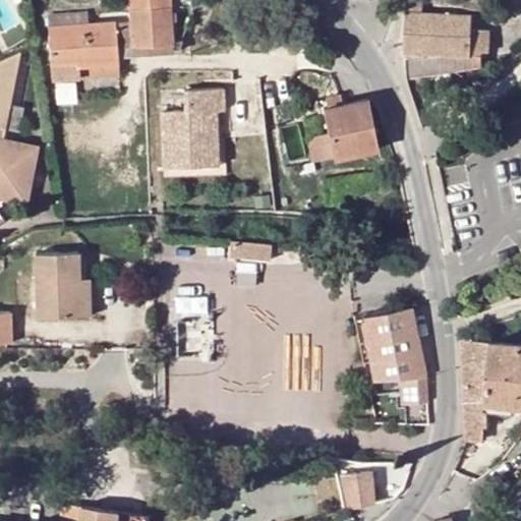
[(469,50),(480,51),(486,52),(487,31),(470,30),(470,14),(420,11),(419,0),(405,0),(403,51),(408,51),(423,53),(469,54),(469,50)]
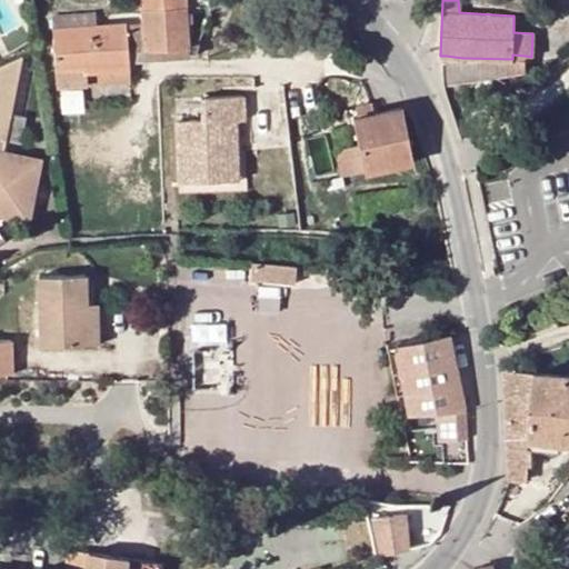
[(187,12),(142,13),(143,27),(126,28),(128,52),(189,48),(187,12)]
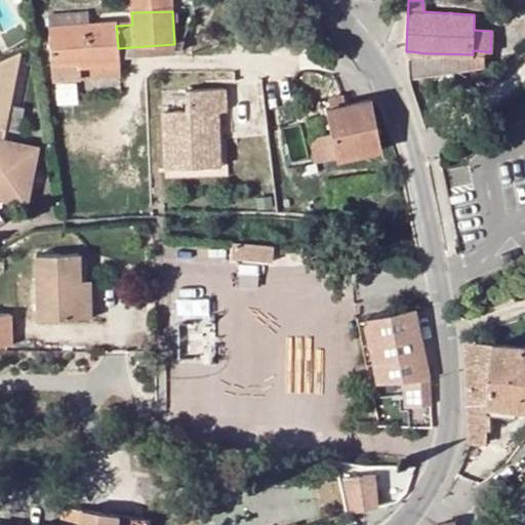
[(89,15),(49,18),(53,79),(79,77),(78,67),(119,64),(119,58),(118,48),(116,26),(89,27),(89,15)]
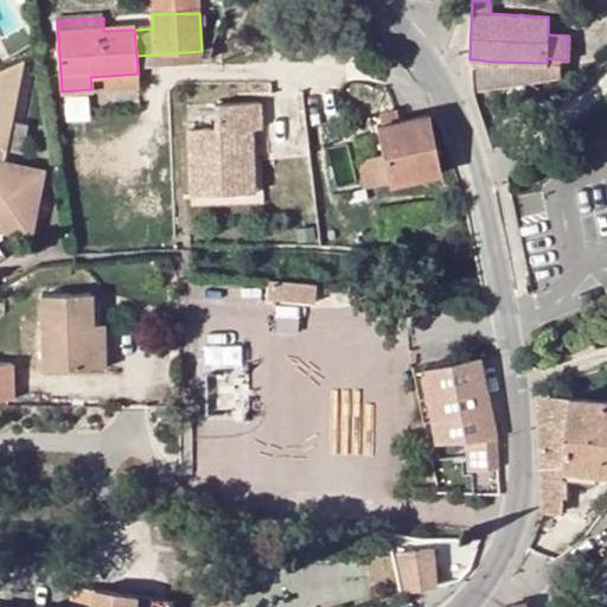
[(203,63),(202,51),(136,56),(138,68),(203,63)]
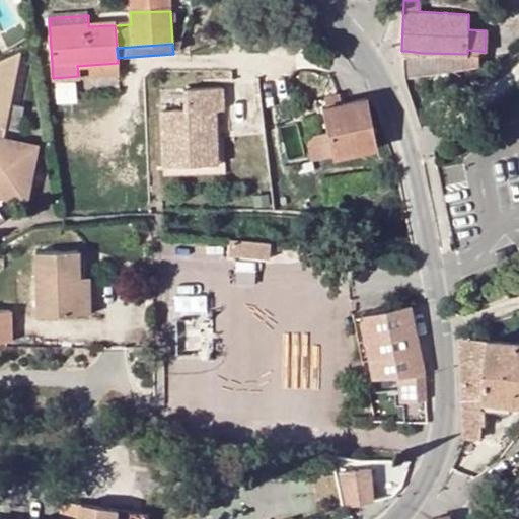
[(422,53),(406,51),(409,74),(478,63),(478,51),(467,50),(467,54),(422,53)]
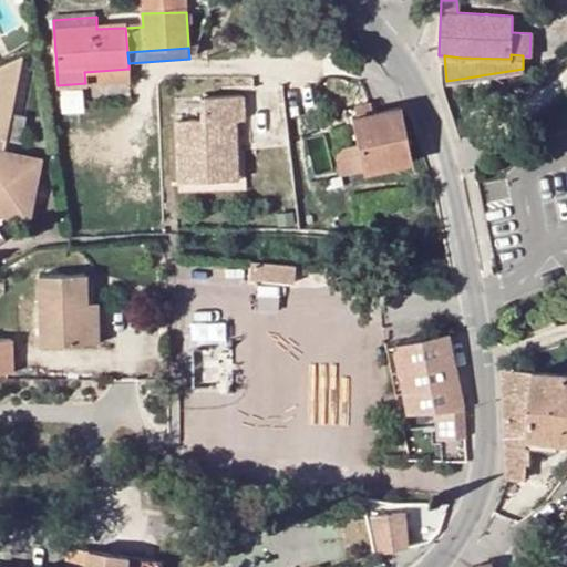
[(200,119),(175,120),(177,192),(229,189),(226,117),(243,117),(243,94),(200,95),(200,119)]
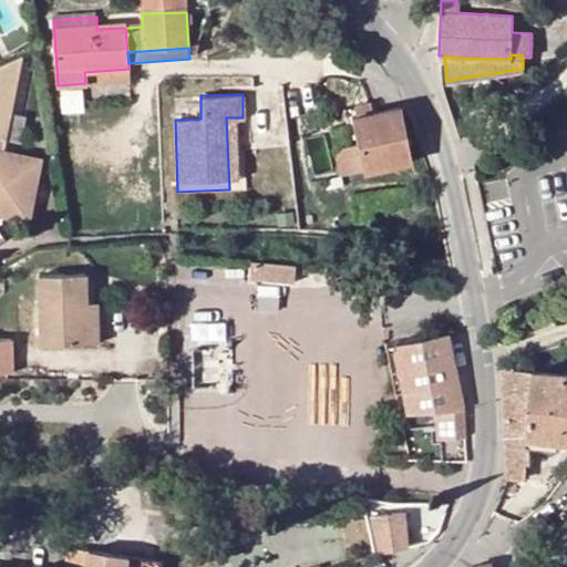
[(361,175),(416,164),(402,107),(349,119),(361,175)]
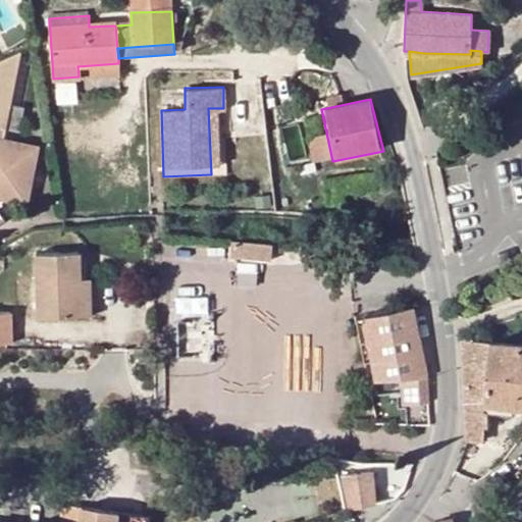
[(9,104),(6,128),(19,131),(22,106),(9,104)]
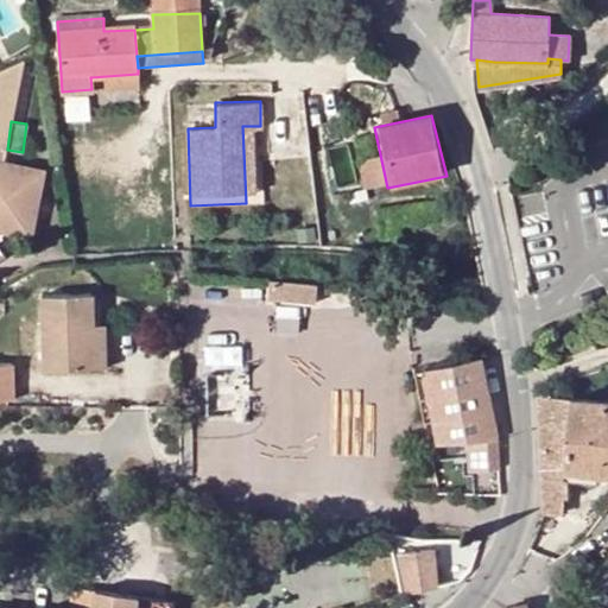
[(0,232),(8,234),(30,238),(42,173),(0,164),(0,232)]
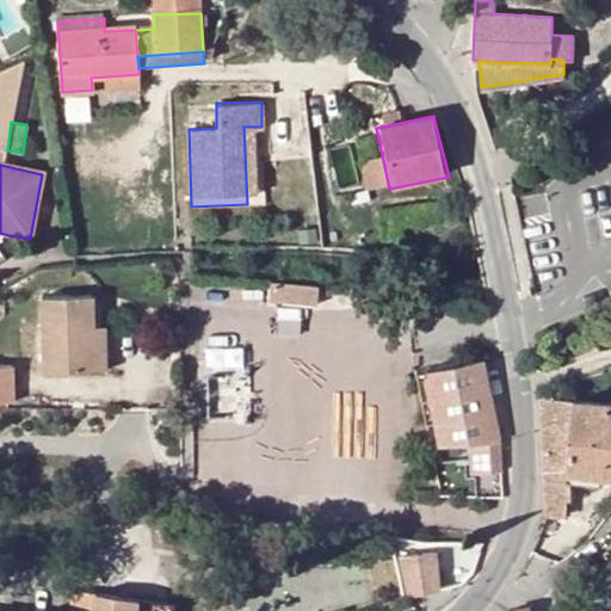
[(44,374),(96,372),(94,332),(93,298),(42,300),(44,374)]
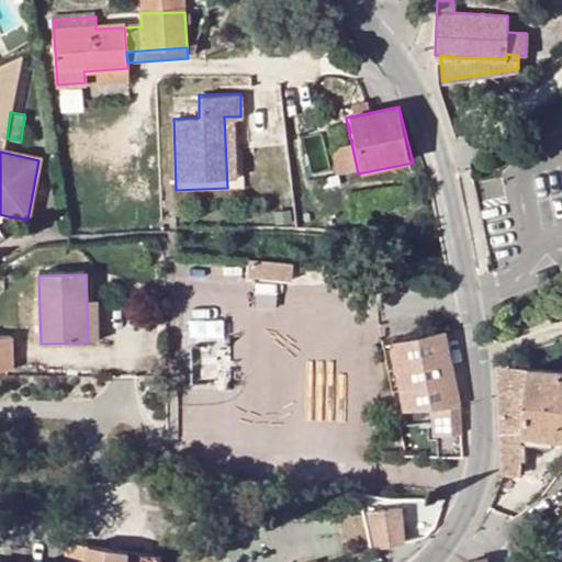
[(87,305),(88,343),(100,343),(99,304),(87,305)]
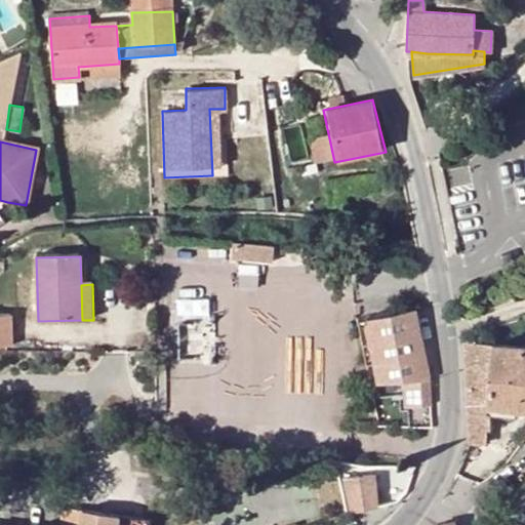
[(404,384),(429,381),(414,311),(366,320),(378,385),(404,384)]
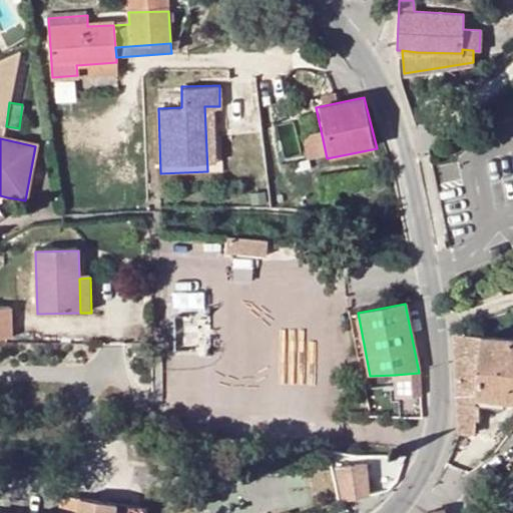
[(10,312),(0,312),(0,342),(10,342),(10,312)]
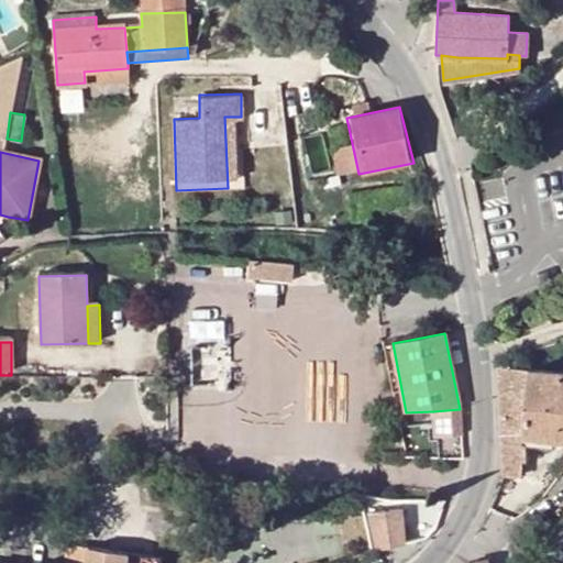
[(562,371),(499,366),(501,422),(504,474),(521,473),(521,461),(527,461),(526,434),(562,439),(562,371)]
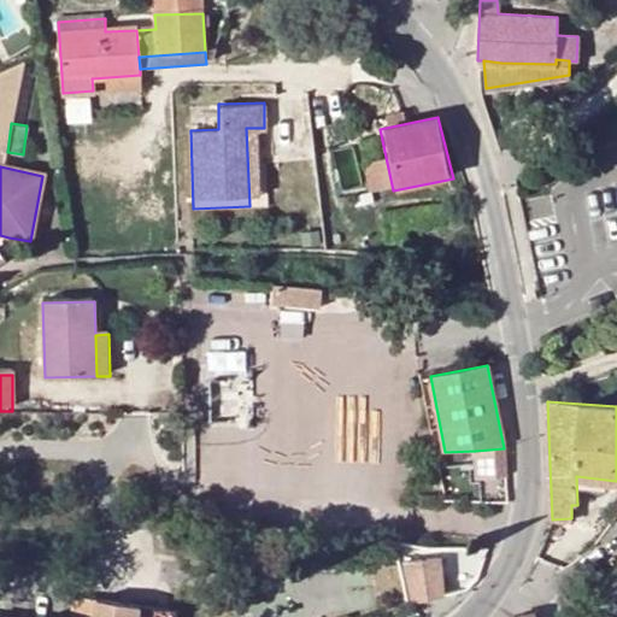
[(504,448),(475,451),(477,459),(505,457),(504,448)]
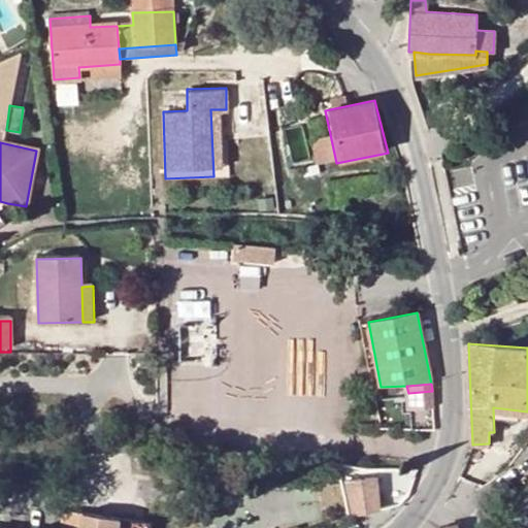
[(378,484),(351,485),(356,518),(381,513),(378,484)]
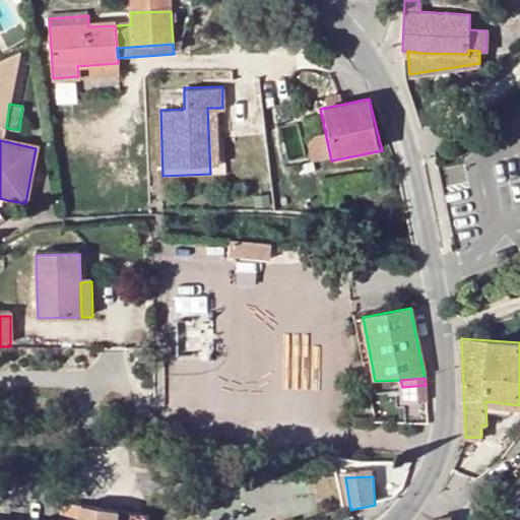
[(79,519),(82,507),(63,504),(61,519),(79,519)]
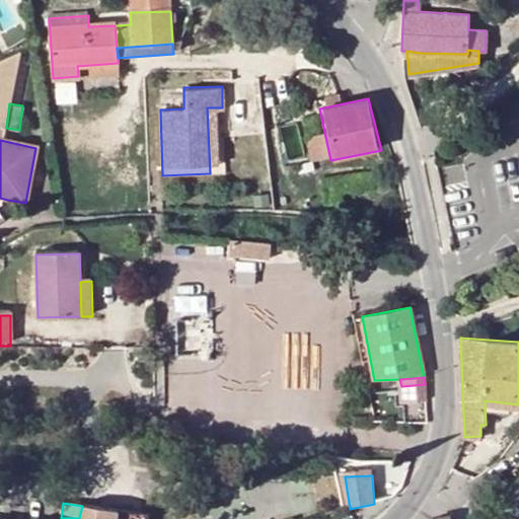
[(149,518),(149,517),(120,512),(82,506),(79,518),(149,518)]
